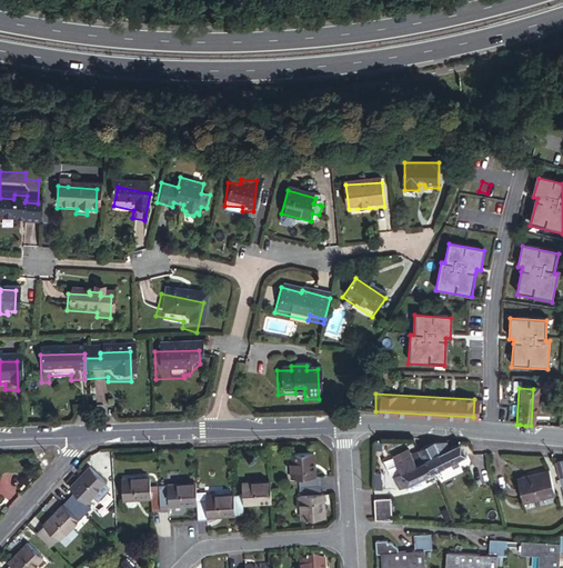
[(455,441),(454,438),(441,445),(443,448),(455,441)]
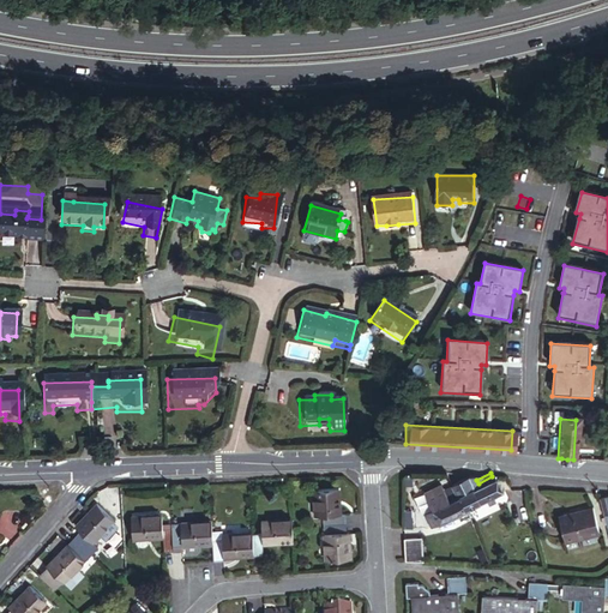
[(451,497),(479,484),(476,480),(475,476),(462,476),(445,485),(446,487),(451,497)]
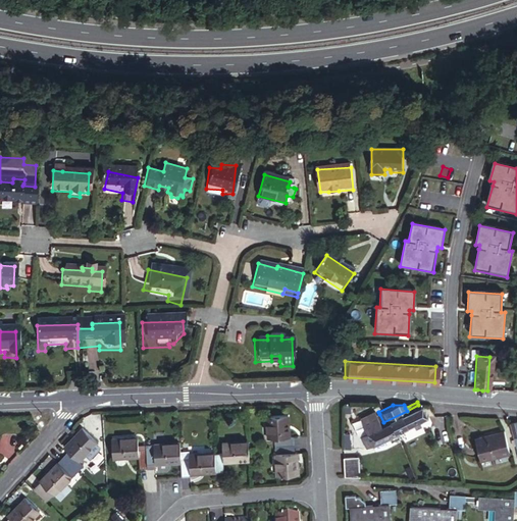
[(390,435),(424,418),(418,405),(407,411),(383,422),(390,435)]
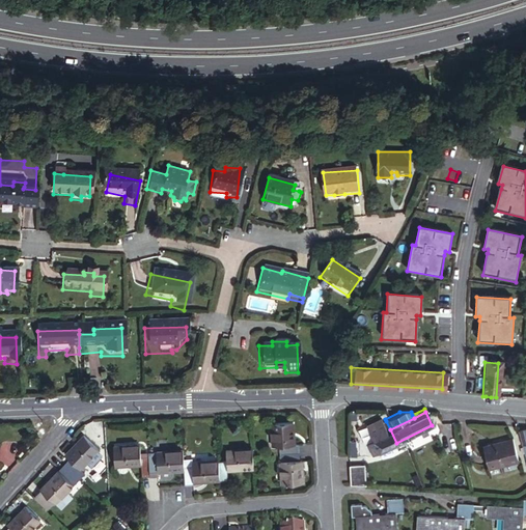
[(369,440),(390,429),(386,421),(379,424),(377,419),(362,426),(368,440),(369,440)]
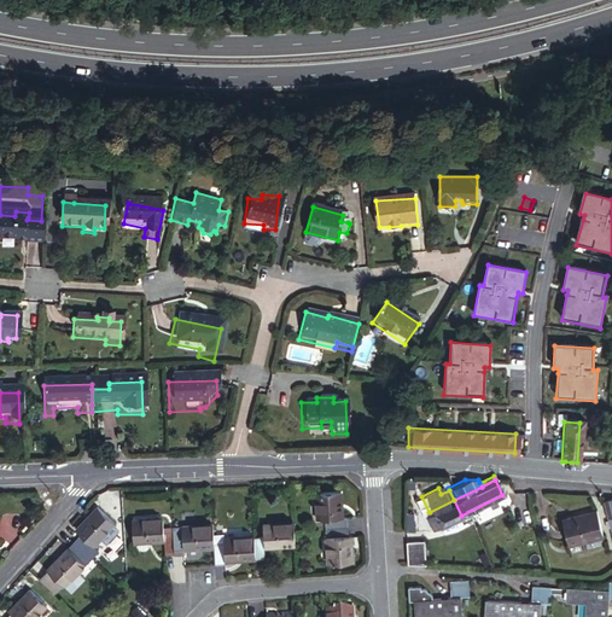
[(310,519),(312,529),(333,528),(333,518),(328,518),(327,493),(301,494),(301,519),(310,519)]
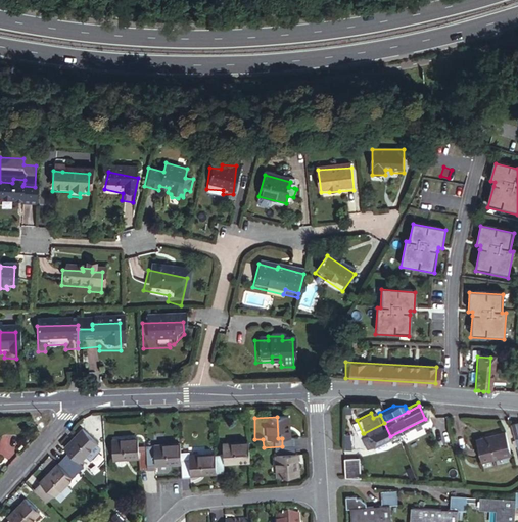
[(88,422),(79,429),(91,442),(99,434),(88,422)]
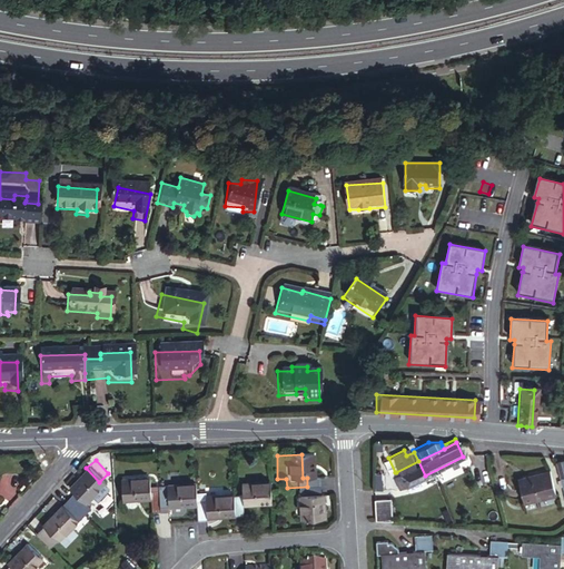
[(562,460),(553,462),(558,486),(563,484),(562,479),(563,478),(563,468),(563,466),(562,460)]
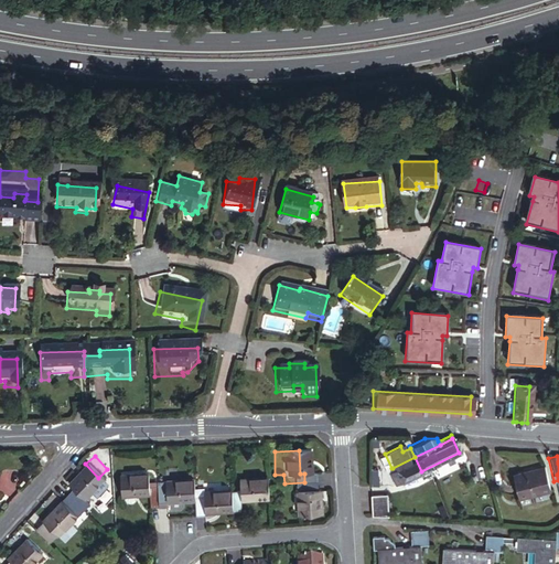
[(399,481),(421,471),(415,457),(393,468),(399,481)]
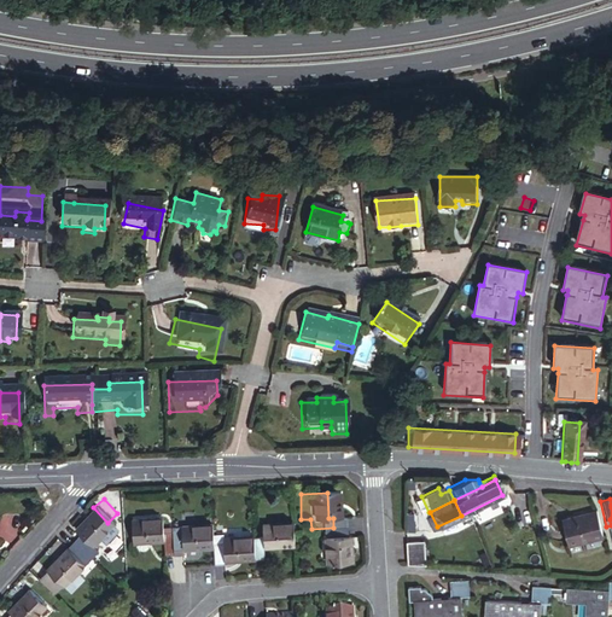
[(563,534),(596,527),(593,501),(557,508),(563,534)]
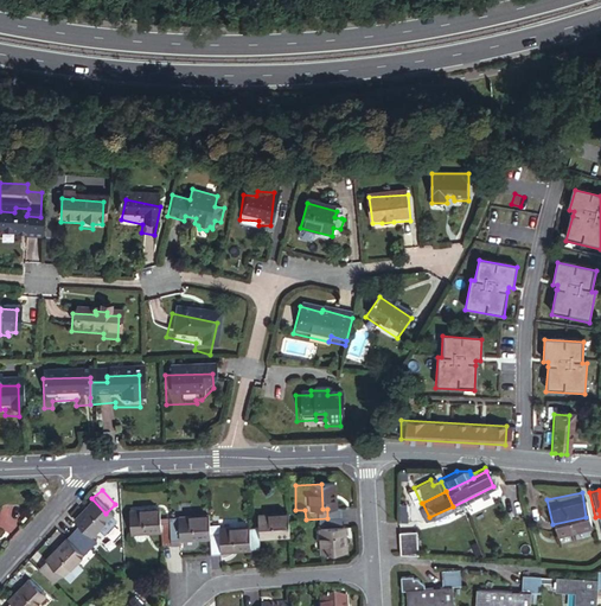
[(72,527),(66,533),(82,549),(89,542),(85,540),(103,521),(85,503),(68,522),(72,527)]
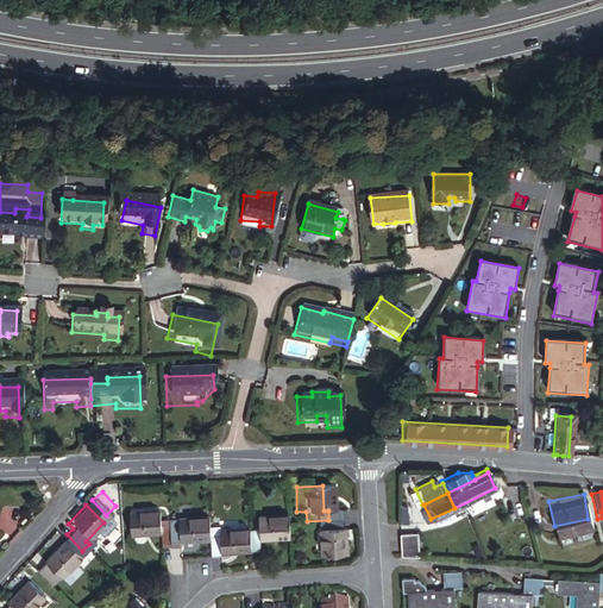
[(431,519),(424,505),(422,505),(415,508),(422,524),(431,519)]
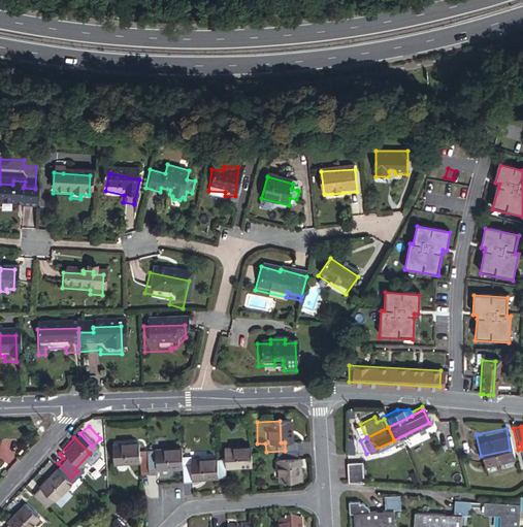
[(133,463),(134,475),(142,474),(141,456),(133,456),(132,442),(106,445),(107,464),(133,463)]
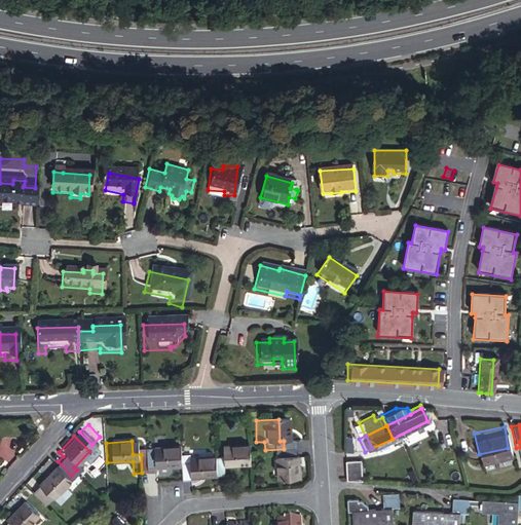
[(410,442),(397,448),(400,454),(413,448),(410,442)]
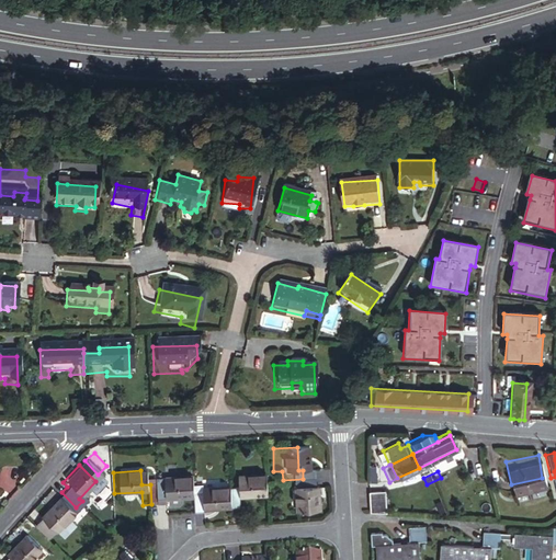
[(150,484),(151,504),(162,504),(161,499),(189,498),(188,492),(188,477),(160,479),(160,483),(150,484)]
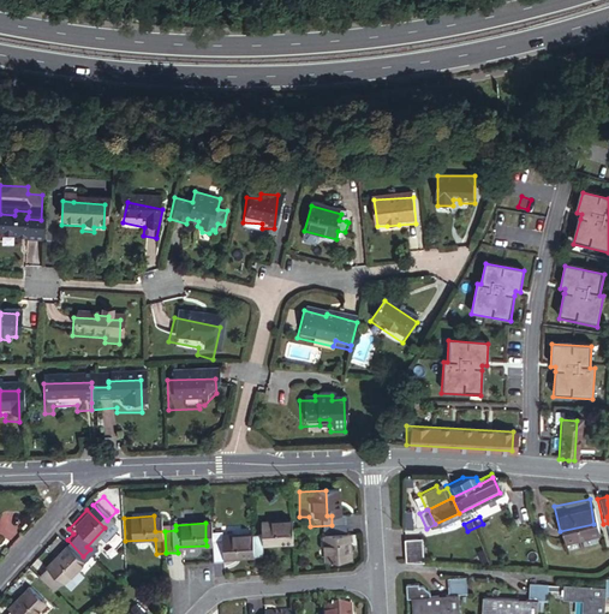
[(285,546),(284,523),(255,524),(255,537),(245,537),(246,559),(246,561),(256,560),(255,548),(285,546)]
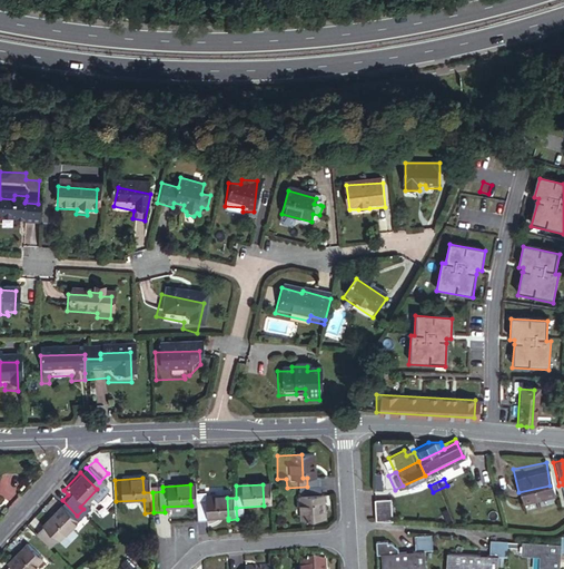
[(287,488),(288,520),(313,519),(312,494),(308,494),(307,487),(287,488)]
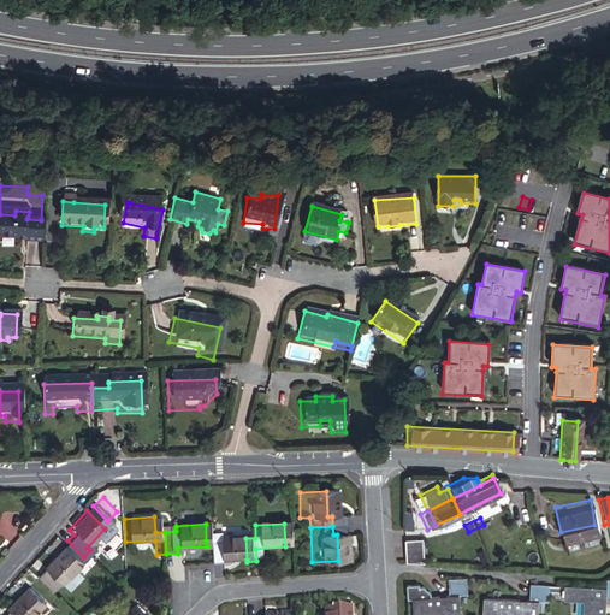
[(246,538),(244,537),(215,538),(215,540),(206,540),(207,547),(207,565),(217,565),(217,561),(247,560),(246,538)]
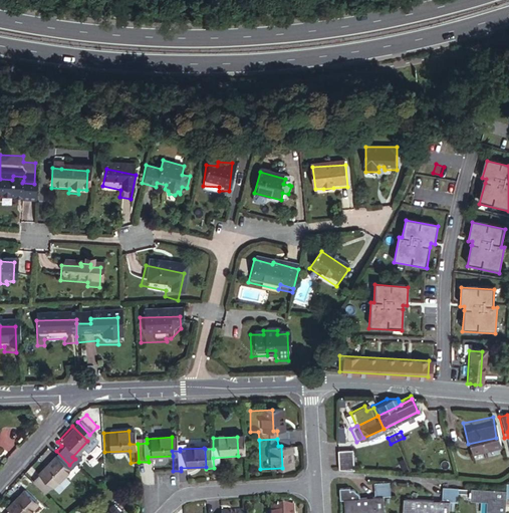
[(406,462),(419,457),(416,448),(403,453),(406,462)]
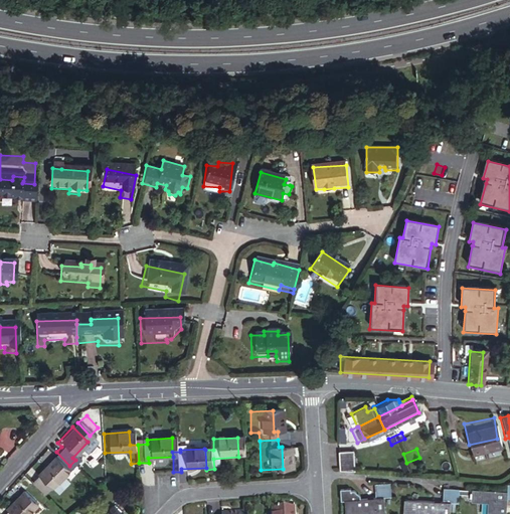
[(56,452),(35,474),(50,489),(65,474),(63,472),(69,466),(56,452)]
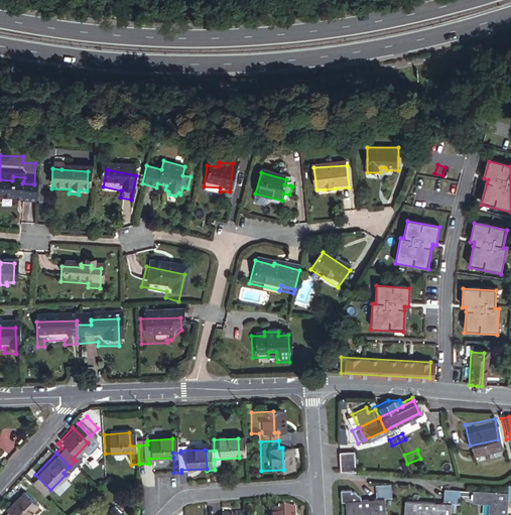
[(351,454),(336,453),(336,472),(351,473),(351,454)]
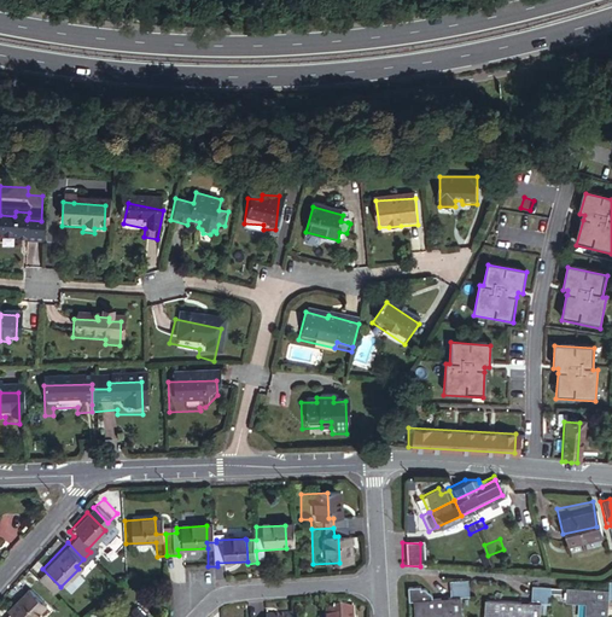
[(446,597),(456,597),(466,597),(465,580),(444,581),(446,597)]
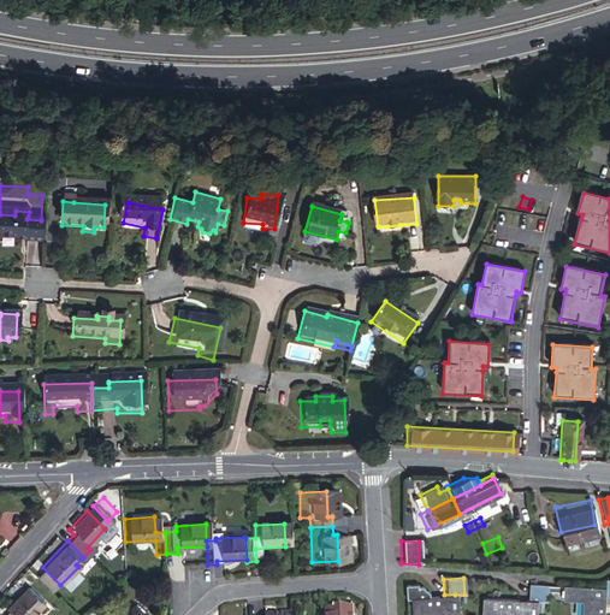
[(402,598),(409,597),(426,596),(426,593),(419,586),(414,587),(413,584),(402,585),(402,598)]
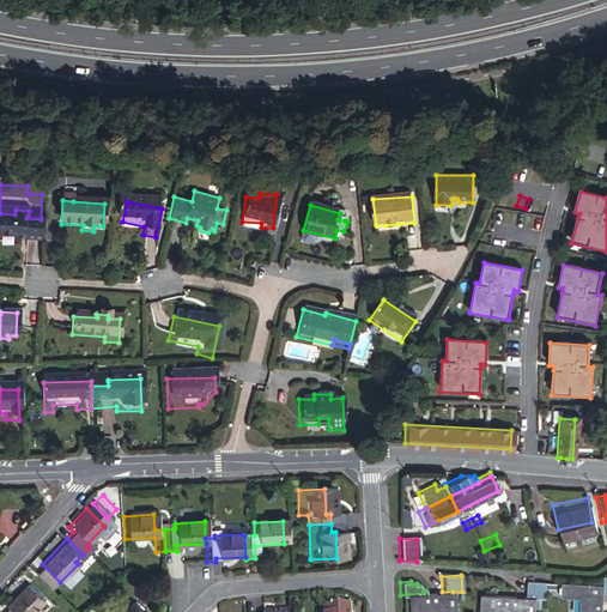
[(522,599),(532,599),(541,599),(542,583),(523,582),(522,599)]
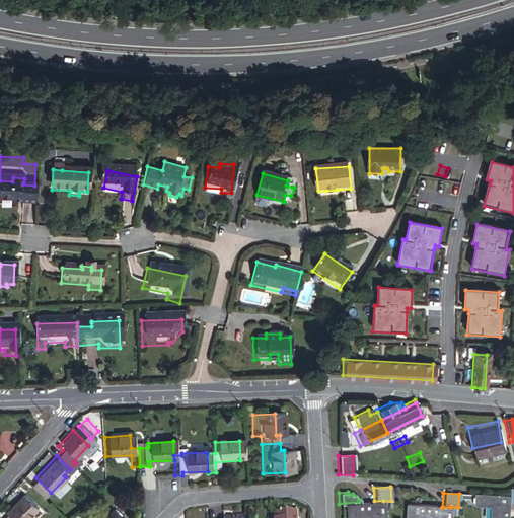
[(2,516),(0,517),(24,517),(29,512),(16,499),(1,515),(2,516)]
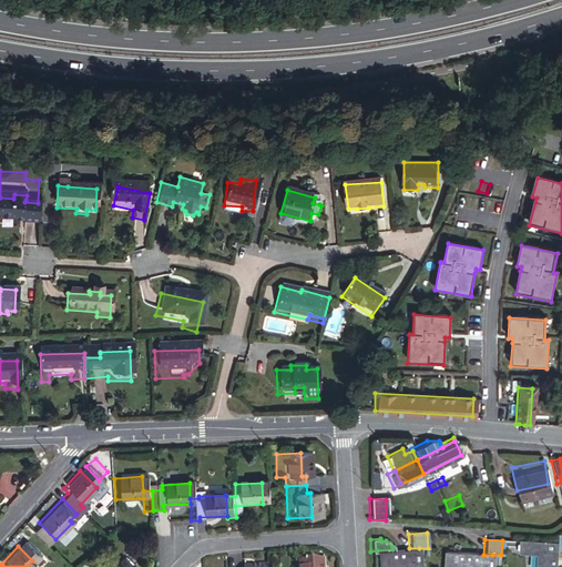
[(420,566),(419,548),(409,548),(406,549),(406,555),(400,555),(399,549),(392,549),(377,550),(378,566),(420,566)]
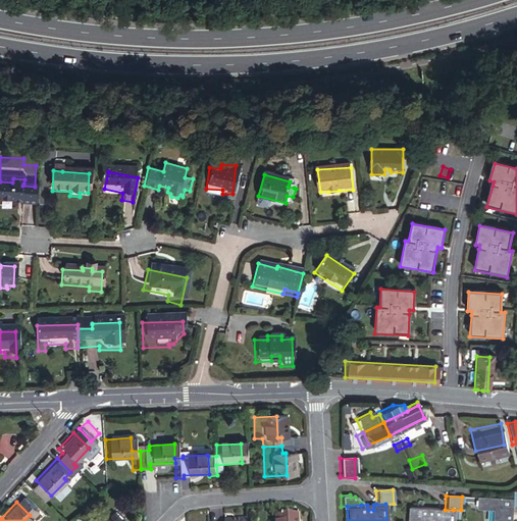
[(452,520),(453,510),(445,510),(409,507),(408,520),(452,520)]
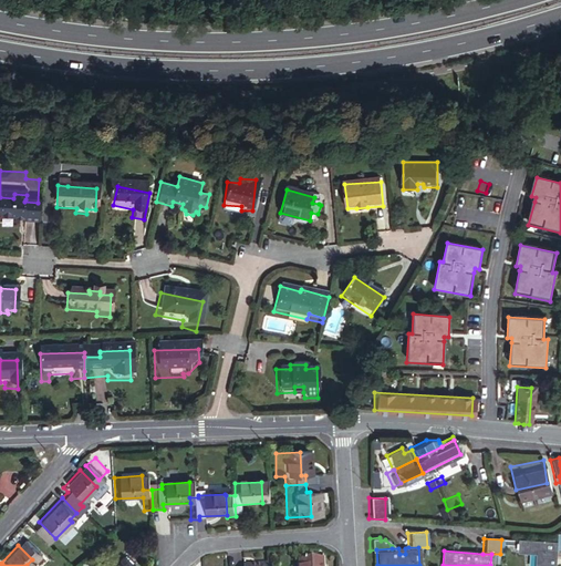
[(125,565),(115,556),(105,565),(125,565)]
